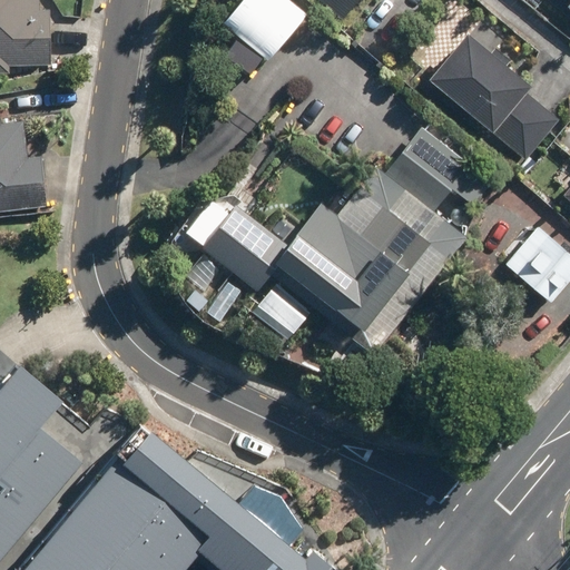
[(0,0),(0,74),(11,74),(11,65),(50,64),(49,7),(40,7),(40,0),(0,0)]
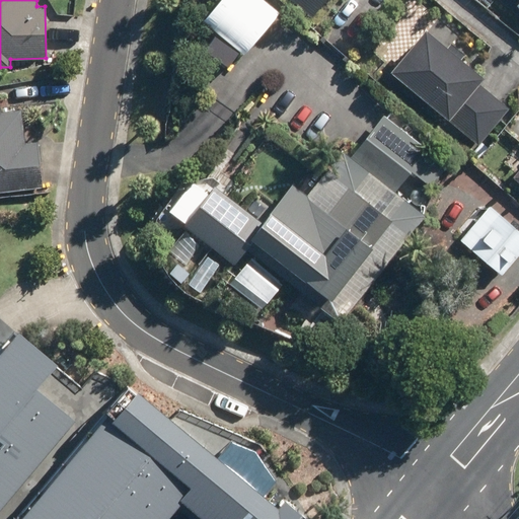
[(295,0),(314,16),(327,0),(295,0)]
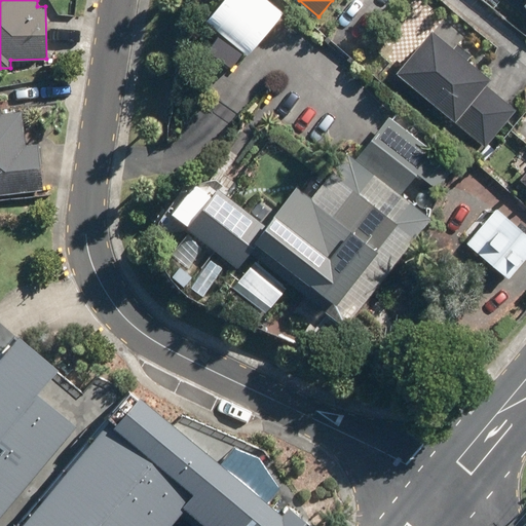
[(436,31),(398,74),(485,149),(518,110),(487,84),(492,79),(436,31)]
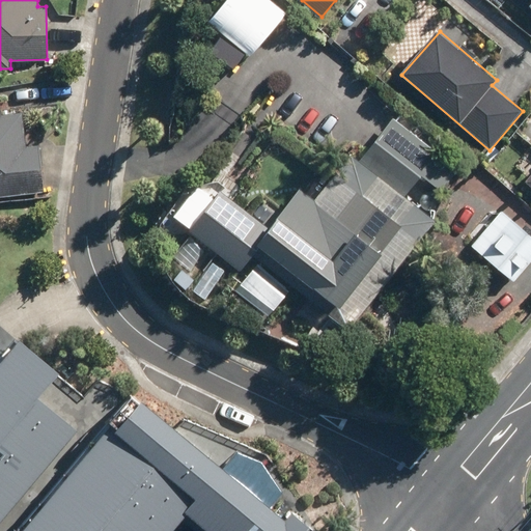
[(0,197),(45,192),(38,146),(27,147),(22,108),(0,111),(0,197)]
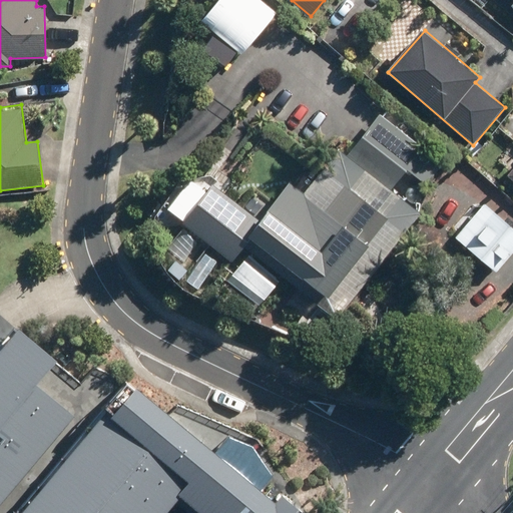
[(422,213),(391,188),(424,147),(382,113),(349,154),(342,147),(311,185),(302,178),(295,187),(289,183),(259,220),(212,184),(206,191),(191,179),(166,210),(232,265),(253,239),(343,312),(422,213)]
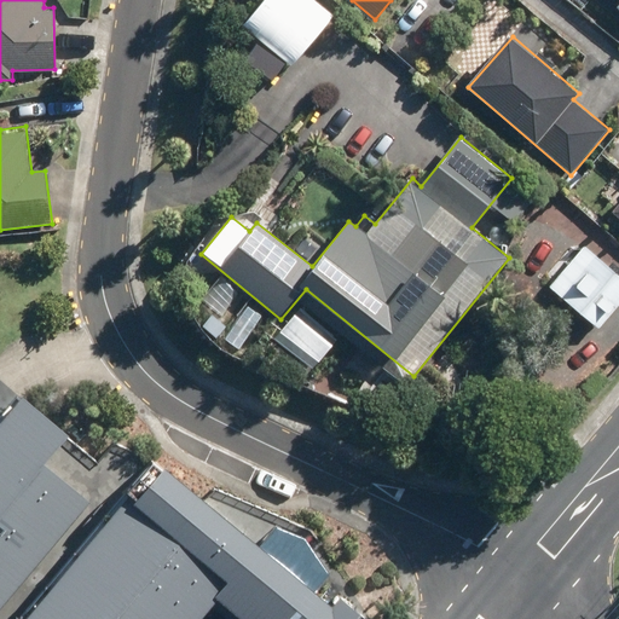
[(618,272),(582,239),(547,279),(600,328),(618,305),(618,272)]
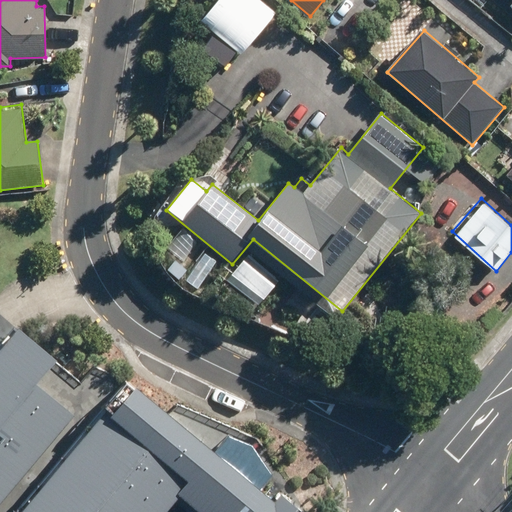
[(0,510),(97,401),(19,333),(0,354),(0,510)]
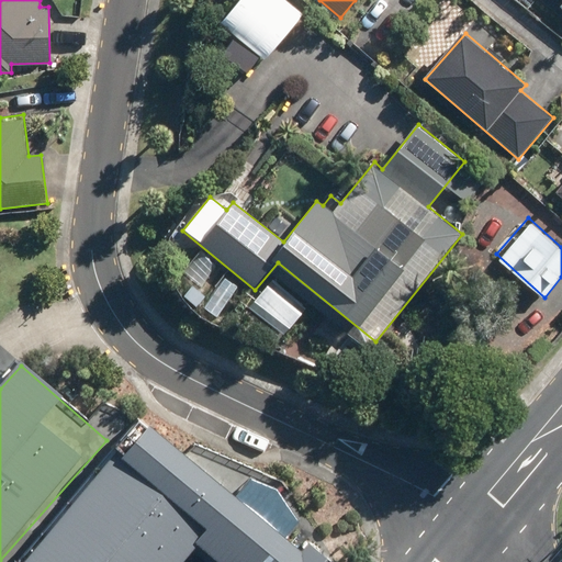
[(319,561),(156,418),(27,561),(319,561)]
